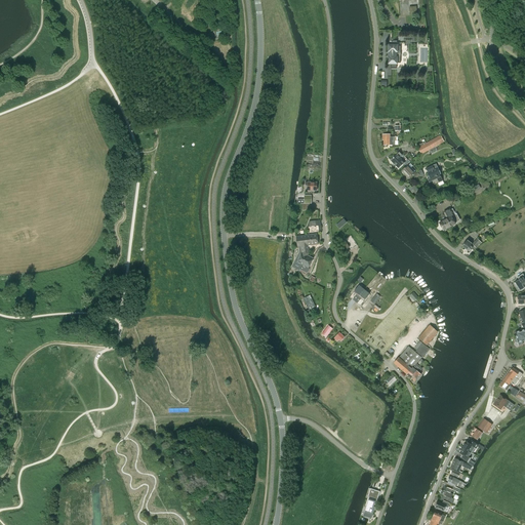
[(388,56),(388,64),(391,64),(391,68),(396,69),(396,68),(396,64),(398,64),(398,63),(400,63),(400,56),(401,56),(401,55),(400,55),(400,54),(401,54),(401,53),(400,53),(401,46),(398,46),(398,45),(397,45),(397,42),(397,41),(391,41),(391,45),(389,45),(388,51),(389,51),(389,56),(388,56)]
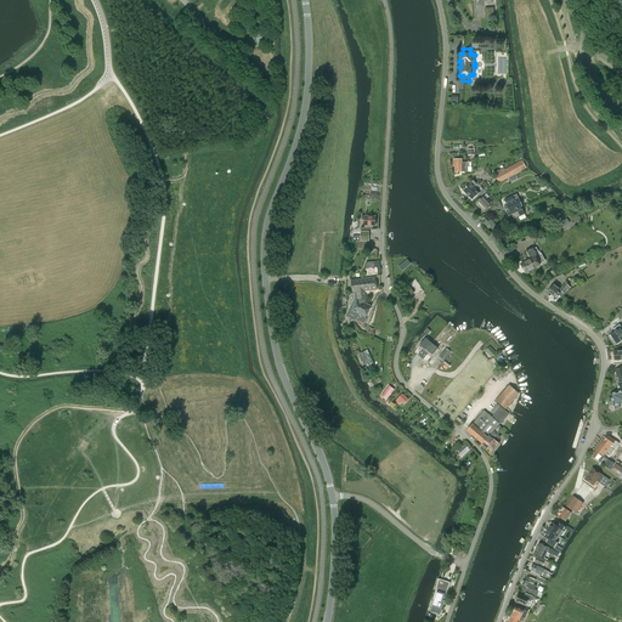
[(471,171),(471,167),(468,167),(468,162),(463,163),(463,159),(454,159),(454,167),(456,167),(456,173),(471,171)]
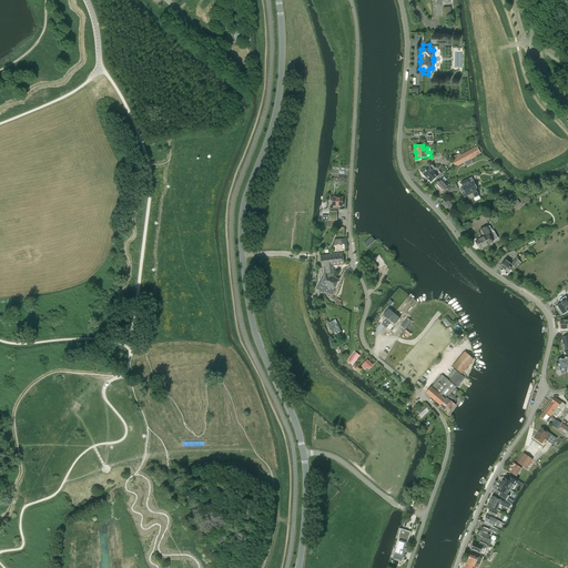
[(453,160),(456,166),(465,162),(470,159),(473,158),(480,153),(477,148),(477,146),(464,154),(459,156),(453,160)]
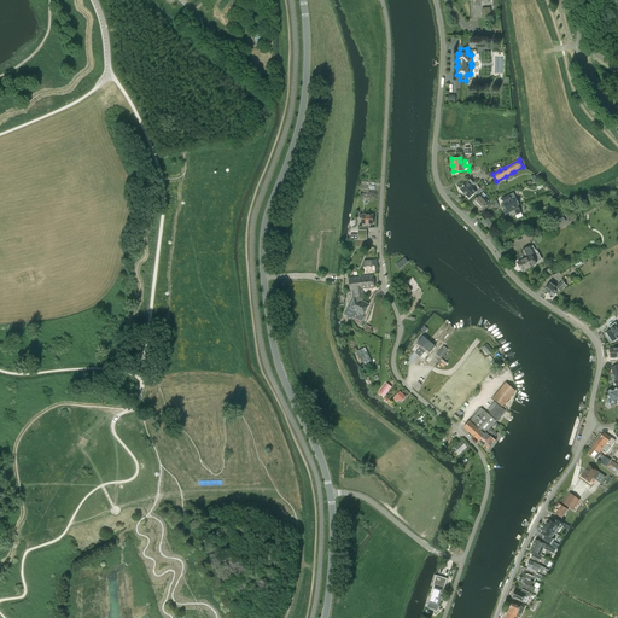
[(470,180),(460,188),(470,199),(477,192),(471,185),(473,182),(470,180)]
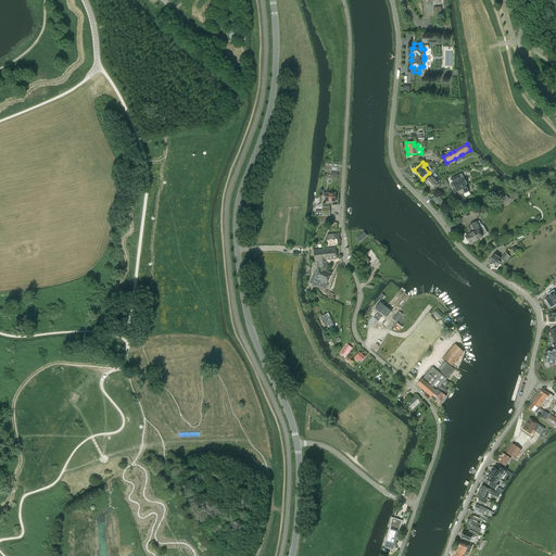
[(425,181),(432,189),(439,182),(434,178),(437,176),(434,174),(432,176),(431,175),(425,181)]
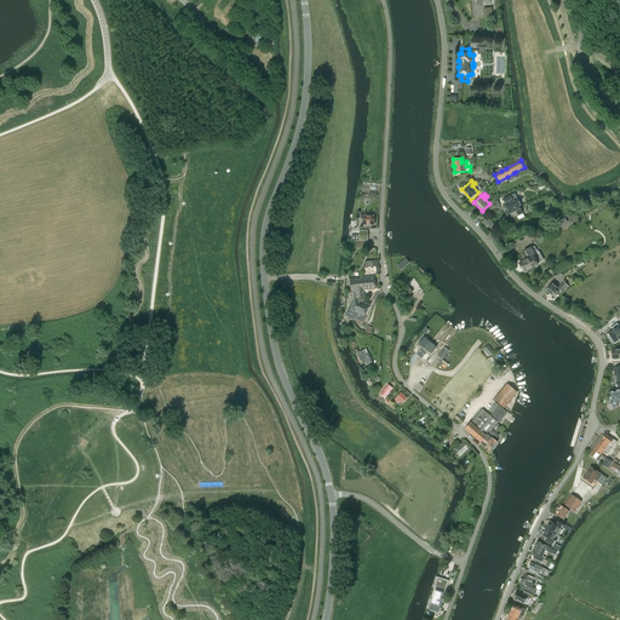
[(510,195),(503,199),(505,205),(504,205),(507,212),(520,206),(521,206),(518,199),(512,201),(510,195)]
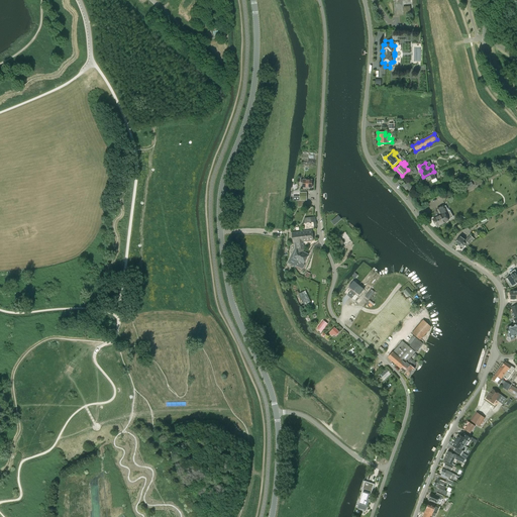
[(423,177),(421,177),(424,184),(436,178),(433,172),(423,177)]
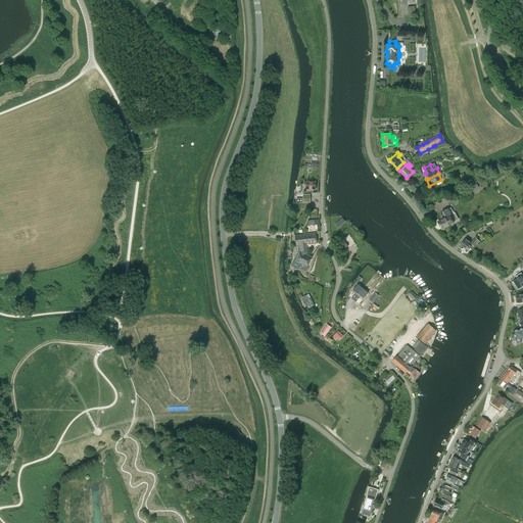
[(454,224),(453,223),(456,222),(448,208),(442,211),(445,219),(437,222),(441,230),(454,224)]
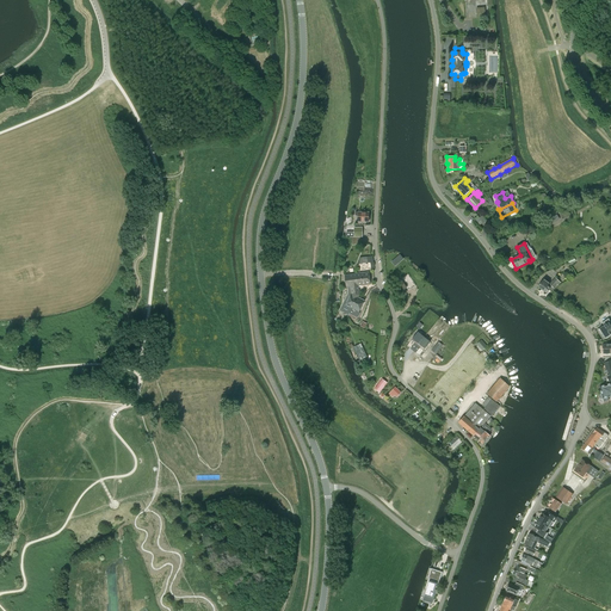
[(356,275),(357,285),(358,287),(370,284),(369,272),(356,275)]
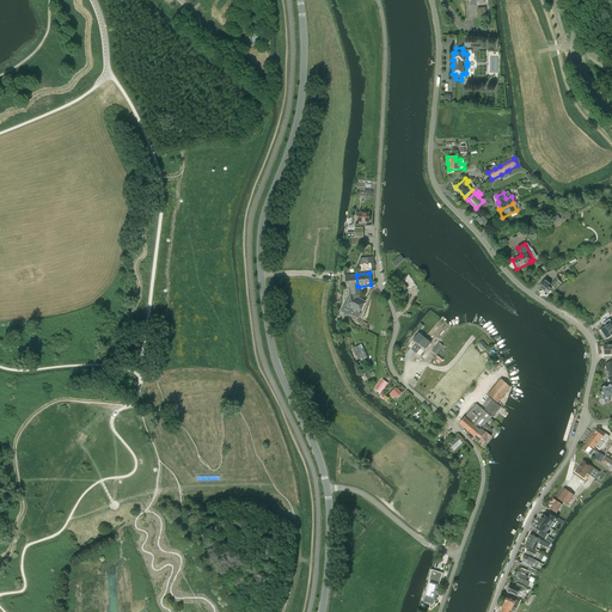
[(357,286),(356,275),(346,276),(347,288),(350,287),(357,286)]
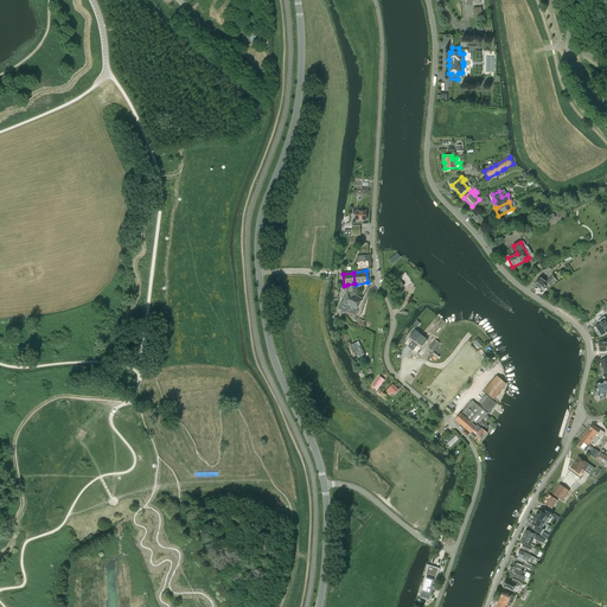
[(547,287),(549,288),(550,287),(553,282),(555,283),(556,281),(551,276),(547,282),(540,278),(535,285),(543,292),(547,287)]
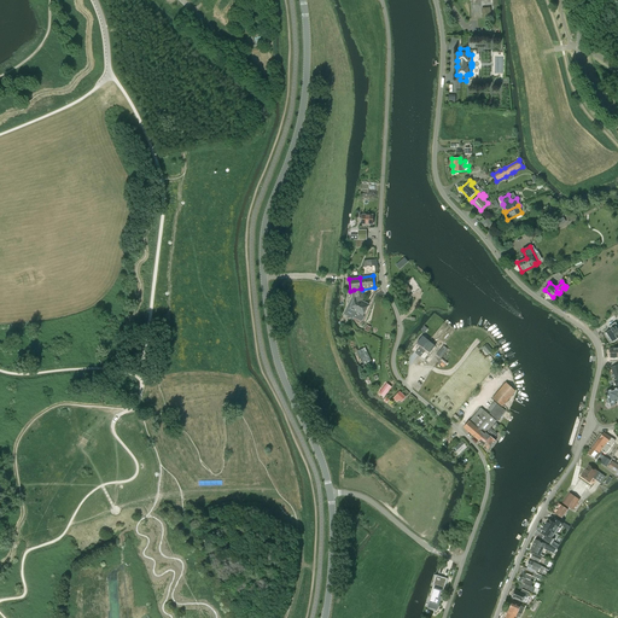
[(349,308),(345,315),(353,319),(353,318),(354,318),(354,316),(356,313),(361,301),(362,302),(362,301),(363,298),(362,290),(354,290),(355,298),(350,309),(349,308)]
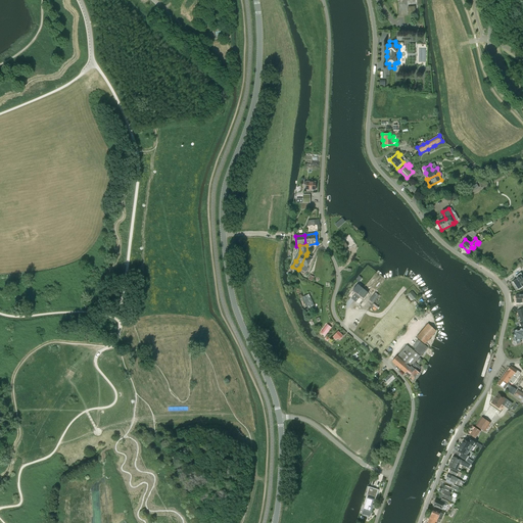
[(299,268),(299,269),(305,272),(305,271),(306,271),(307,269),(307,267),(312,257),(306,254),(306,255),(305,254),(301,265),(299,268)]
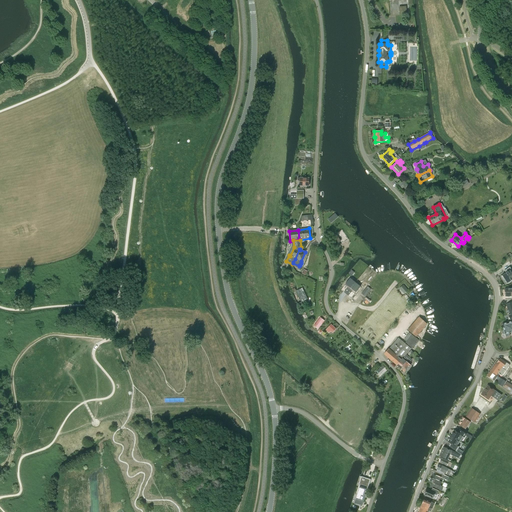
[(506,273),(502,275),(507,283),(511,280),(511,270),(510,267),(504,270),(506,273)]
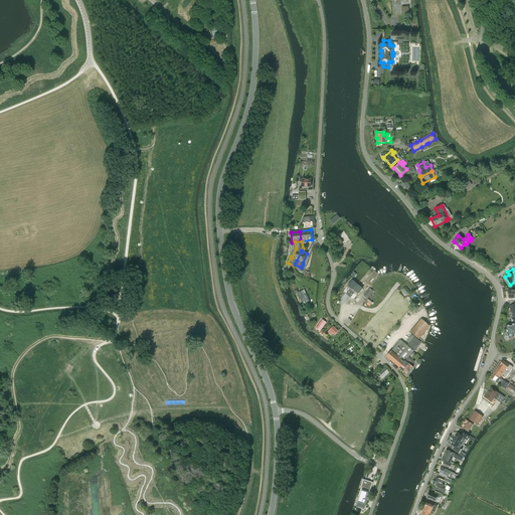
[(348,296),(357,285),(351,281),(347,287),(350,289),(346,294),(348,296)]
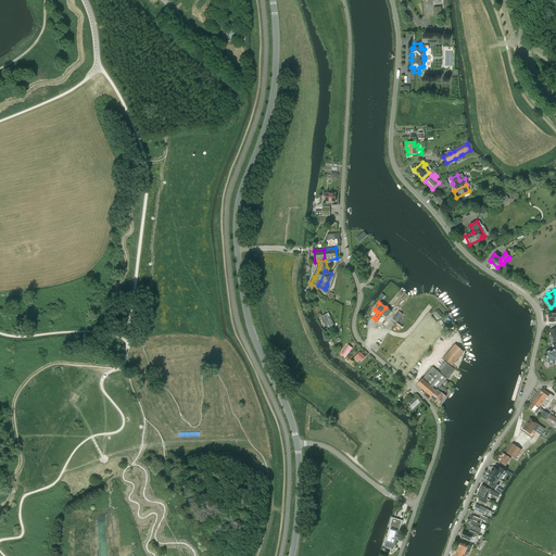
[(386,307),(376,319),(378,321),(382,316),(386,318),(391,312),(386,307)]
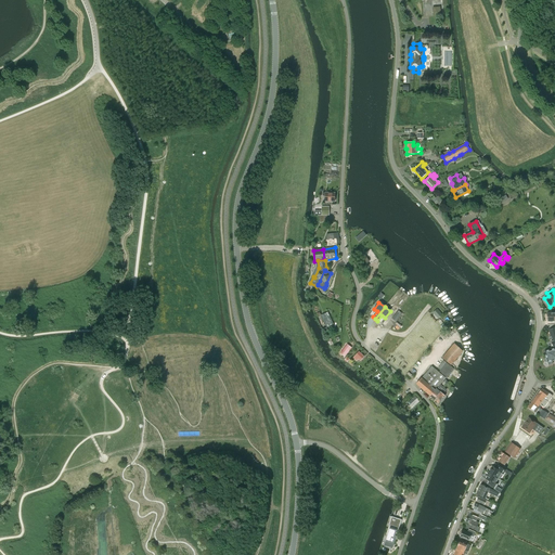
[(437,309),(433,312),(434,314),(438,319),(442,314),(437,309)]
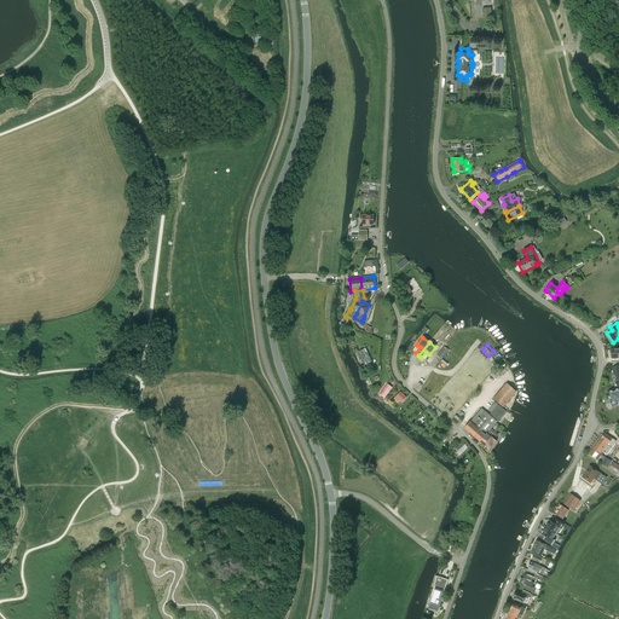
[(444,346),(437,356),(441,359),(449,350),(444,346)]
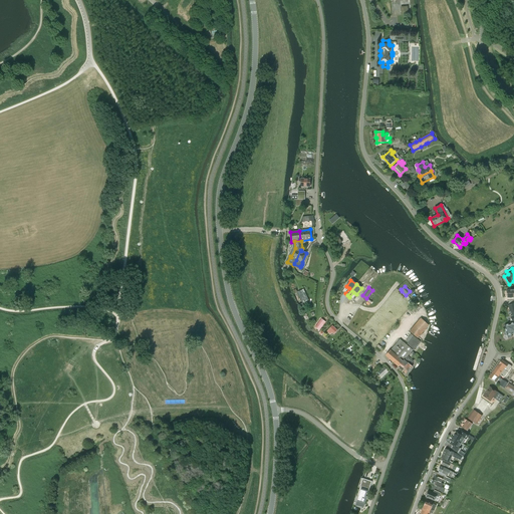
[(298,291),(303,302),(309,299),(304,289),(298,291)]
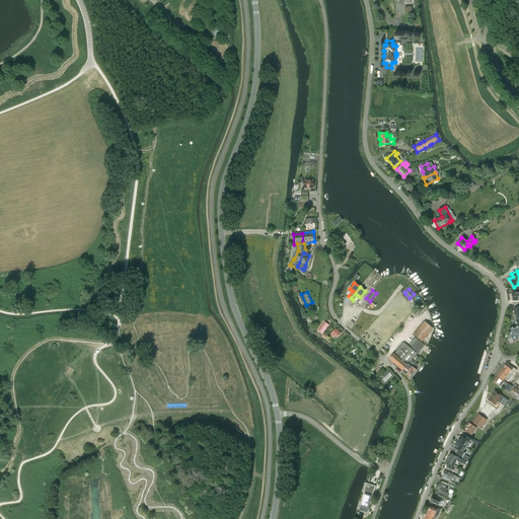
[(321,332),(324,334),(329,324),(325,321),(323,324),(320,328),(319,327),(317,330),(321,332)]
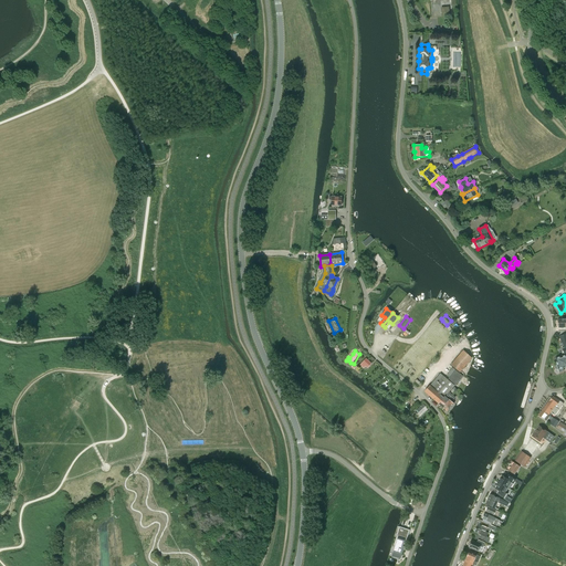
[(451,366),(460,373),(463,368),(472,358),(463,350),(451,366)]
